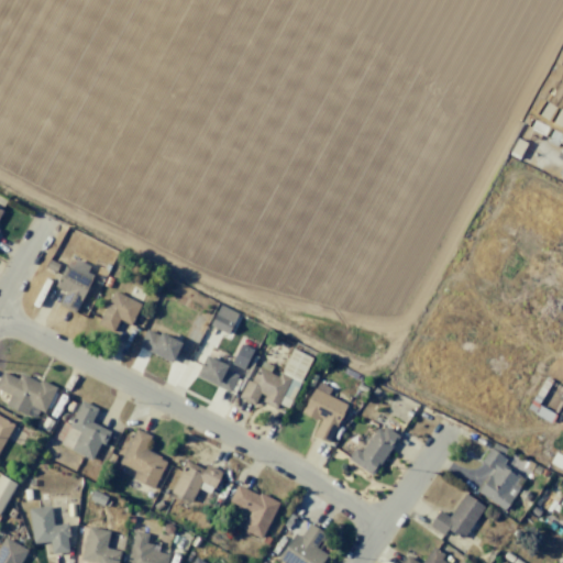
[(547,102),(556,108),(549,121),(539,116),(547,102)]
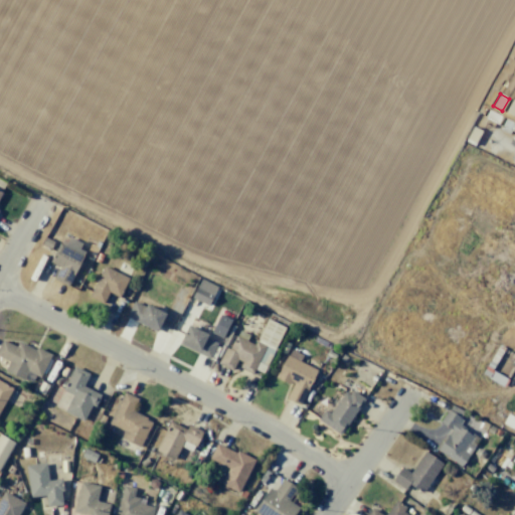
[(512,100),(514,101),(514,114),(514,117),(506,112),(512,100)]
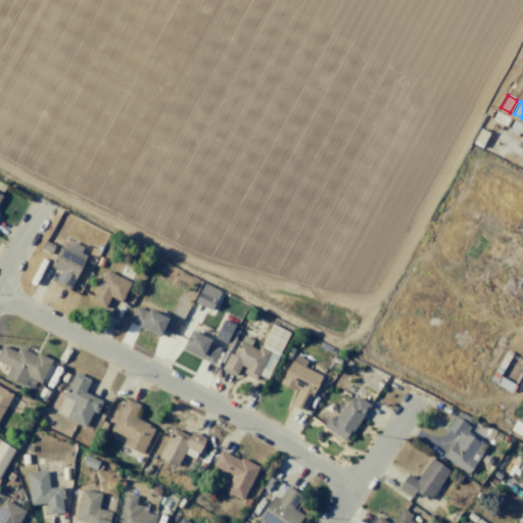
[(496,111),(510,119),(506,127),(492,121),(496,111)]
